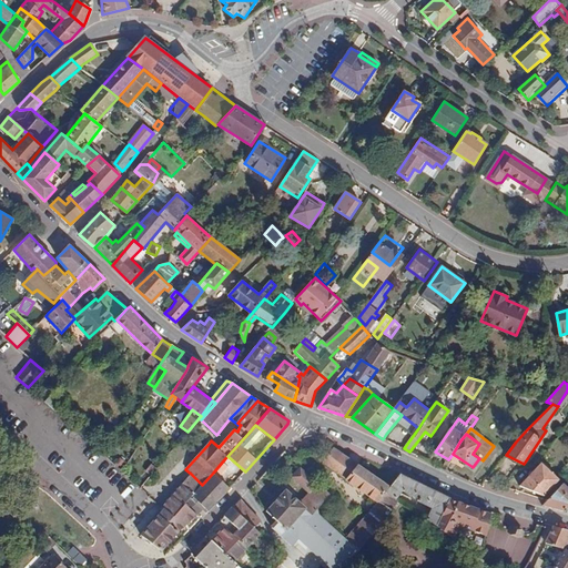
[(211,439),(185,469),(209,444),(211,440),(211,439)]
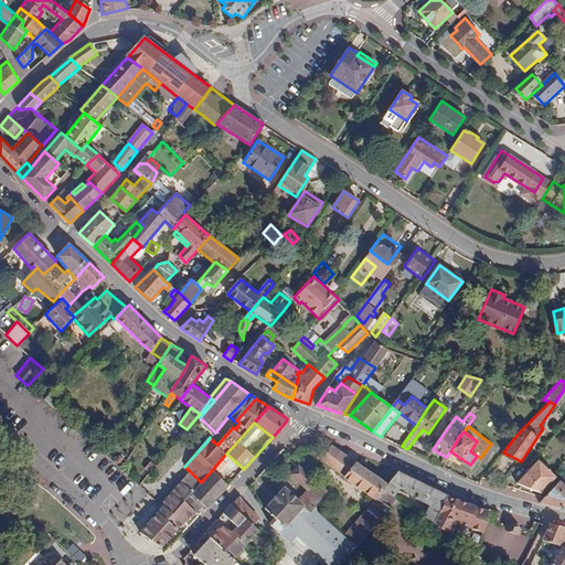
[(340,451),(331,445),(324,454),(333,460),(340,451)]
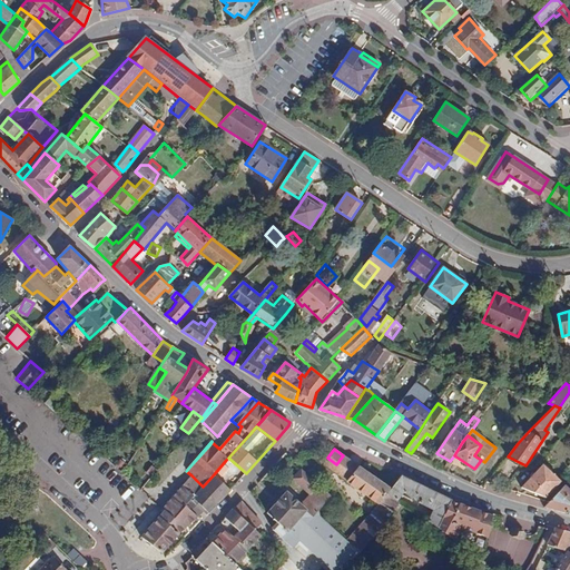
[(323,463),(347,482),(379,502),(380,502),(385,494),(390,489),(343,455),(336,464),(327,458),(323,463)]
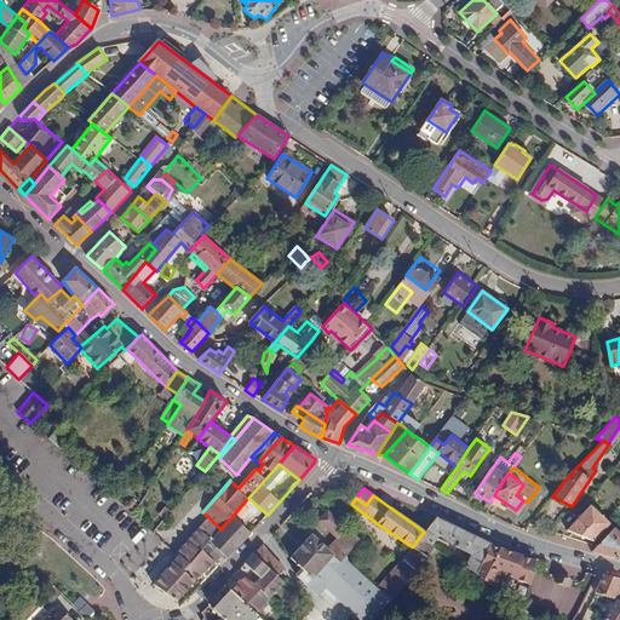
[(595,541),(610,523),(592,505),(567,530),(595,541)]
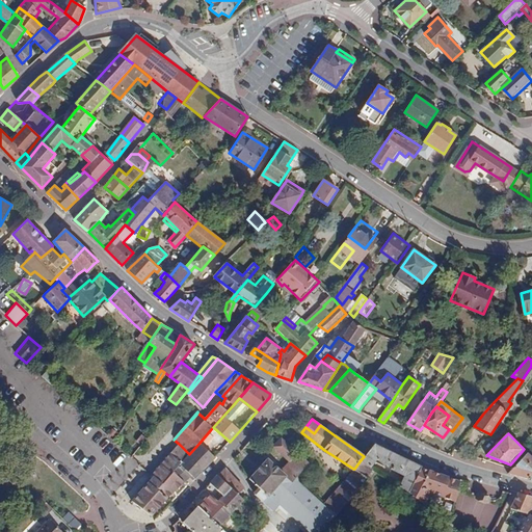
[(285,497),(286,495),(323,529),(335,515),(322,504),(294,478),(308,462),(297,452),(297,453),(280,436),(271,446),(289,461),(281,471),(267,459),(249,478),(260,488),(255,494),(273,511),(284,499),(285,497)]
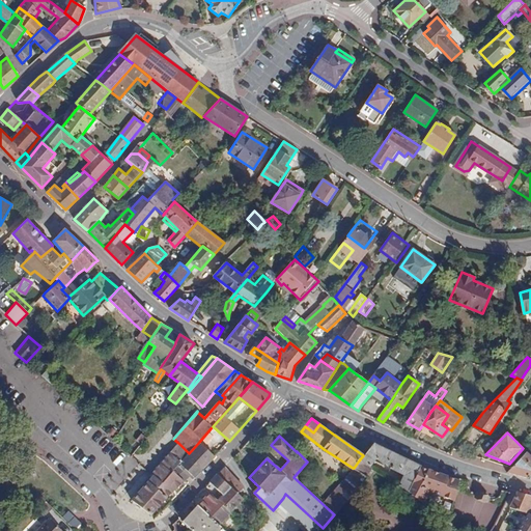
[(199,442),(189,453),(186,457),(201,472),(215,456),(199,442)]
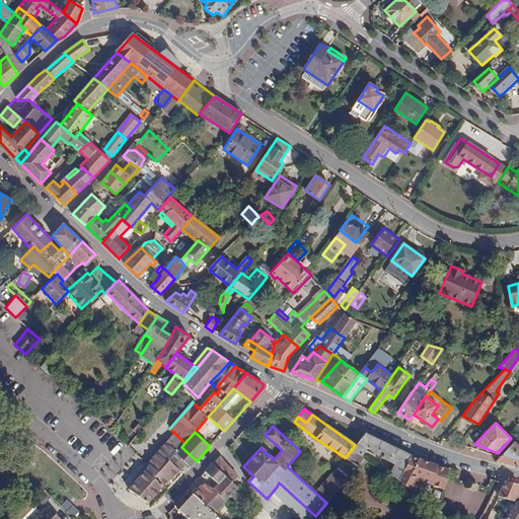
[(184,443),(174,433),(147,463),(150,465),(158,473),(173,456),(181,447),(184,443)]
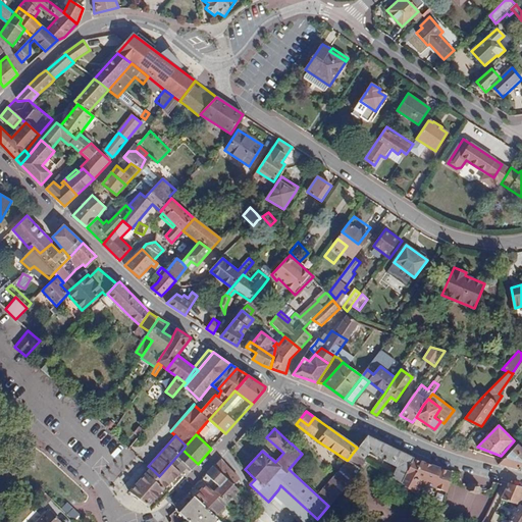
[(383,459),(383,461),(386,463),(393,448),(367,435),(357,448),(353,453),(364,459),(370,452),(383,459)]
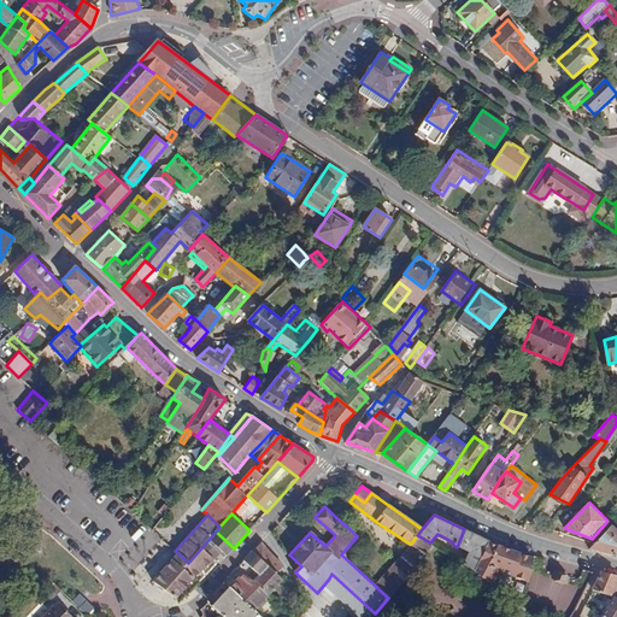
[(616,528),(613,526),(589,548),(613,556),(616,551),(616,528)]
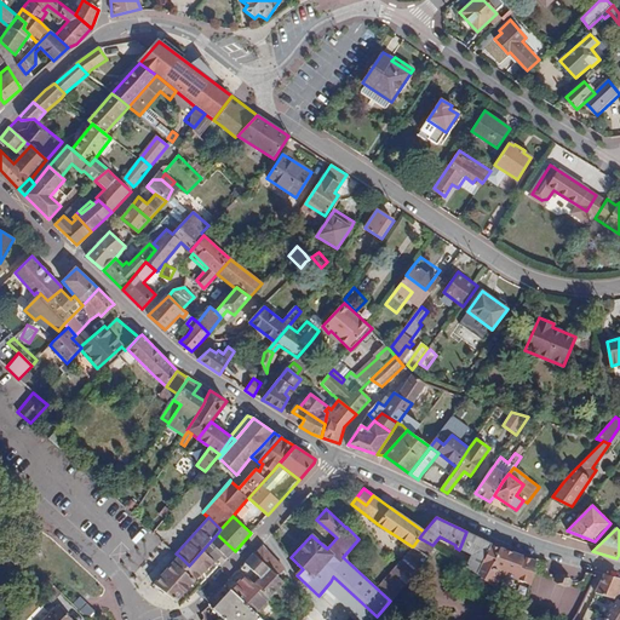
[(471,556),(466,567),(476,574),(491,544),(466,532),(459,550),(471,556)]
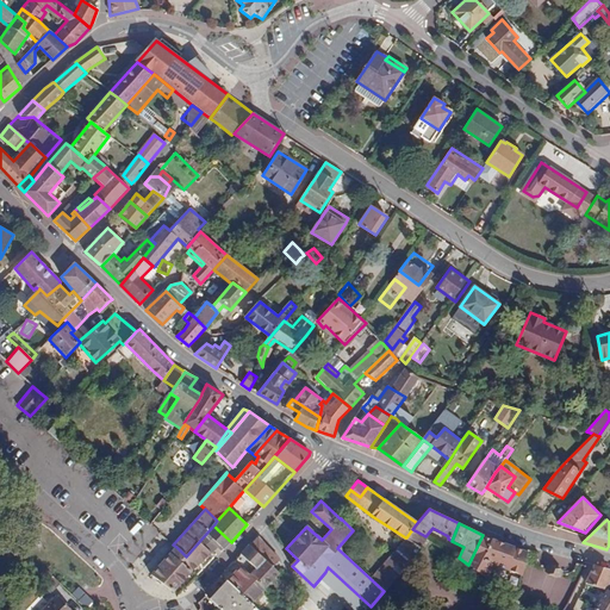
[(222,552),(231,542),(213,526),(204,536),(219,551),(222,552)]
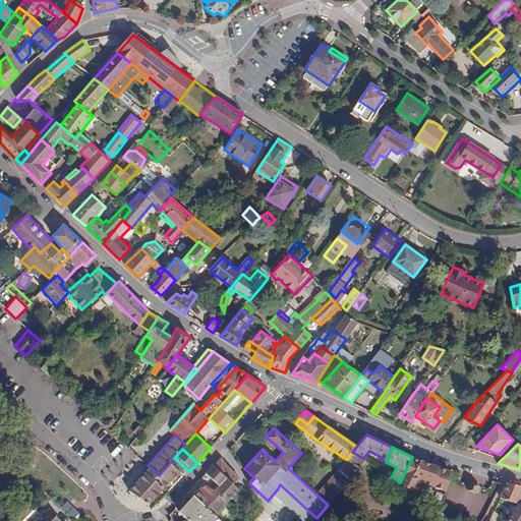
[(159,475),(155,479),(165,488),(182,472),(187,470),(174,458),(159,475)]
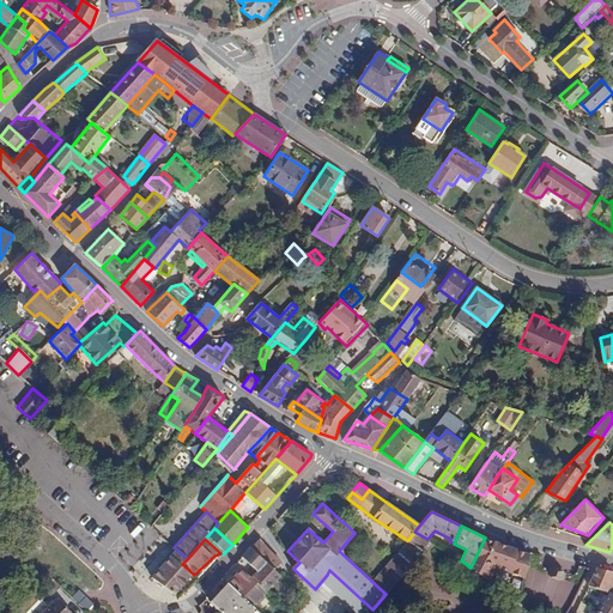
[(285,566),(260,539),(252,548),(278,575),(285,566)]
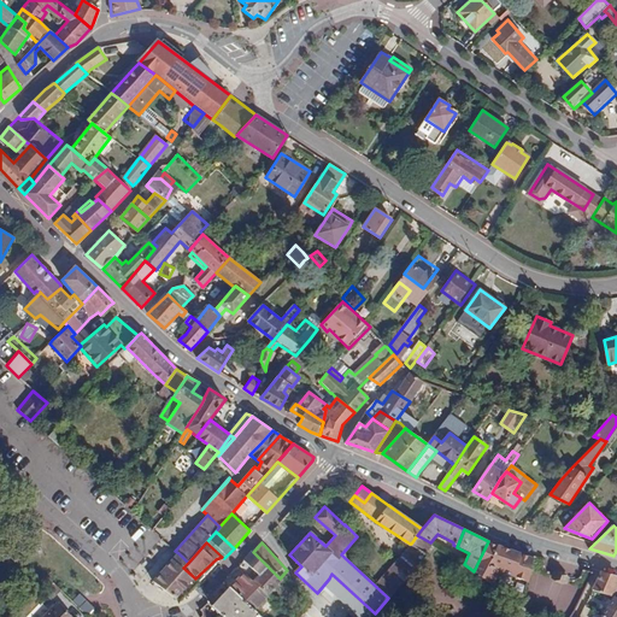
[(411,544),(410,544),(374,585),(388,598),(427,554),(413,546),(411,544)]
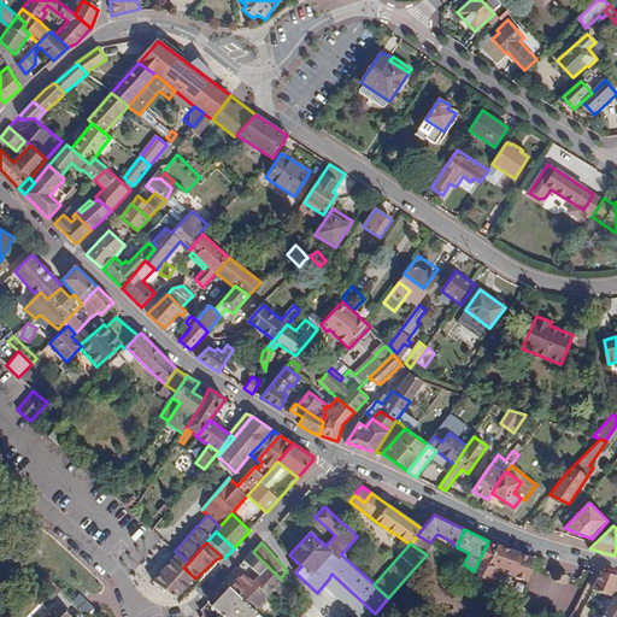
[(507,566),(528,576),(534,556),(534,553),(517,551),(504,544),(480,574),(493,585),(507,566)]
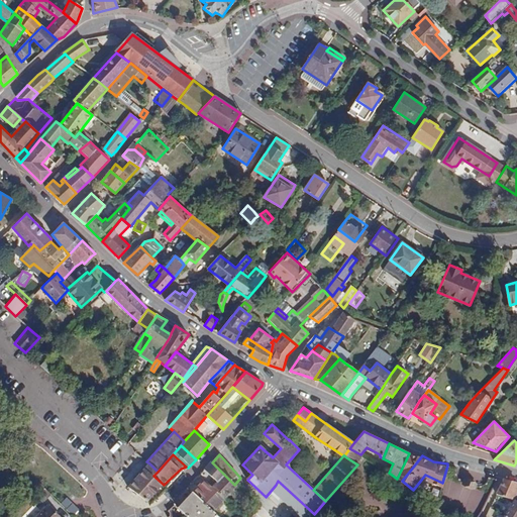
[(234,485),(212,462),(204,470),(217,482),(212,487),(223,498),(225,499),(236,486),(234,485)]
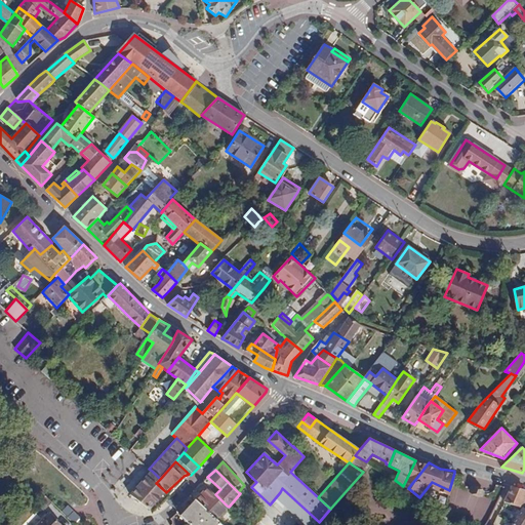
[(152,471),(147,476),(156,483),(160,479),(152,471)]
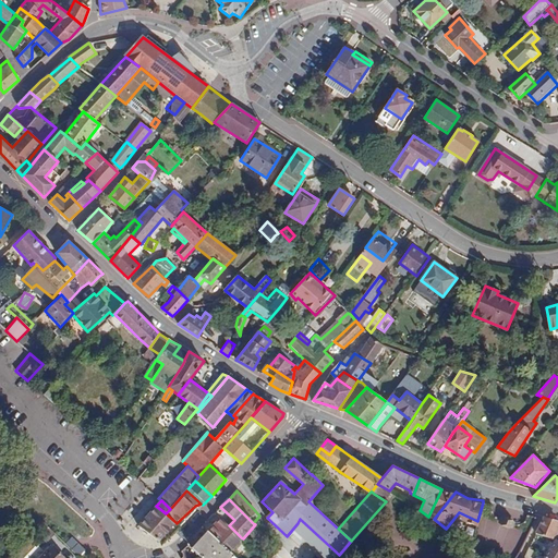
[(156,506),(137,525),(148,533),(166,513),(156,506)]
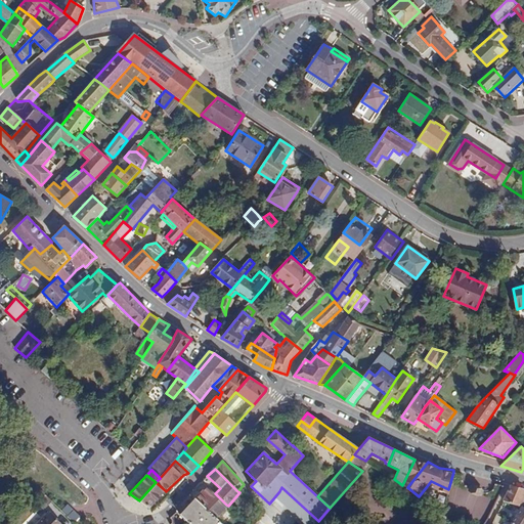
[(156,482),(139,500),(149,508),(163,494),(166,491),(156,482)]
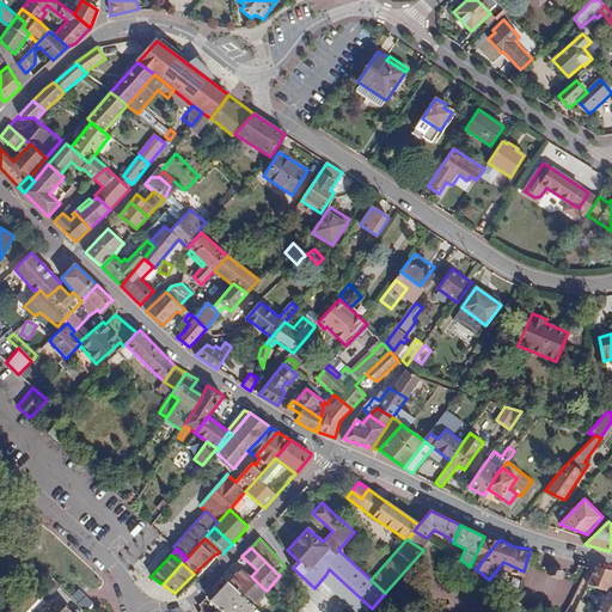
[(240,568),(230,581),(227,582),(237,591),(252,605),(264,589),(251,576),(240,568)]
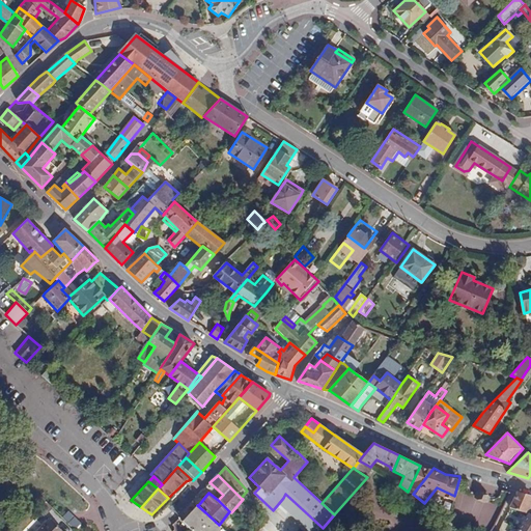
[(530,496),(518,493),(510,507),(528,513),(530,506),(530,502),(530,499),(530,496)]
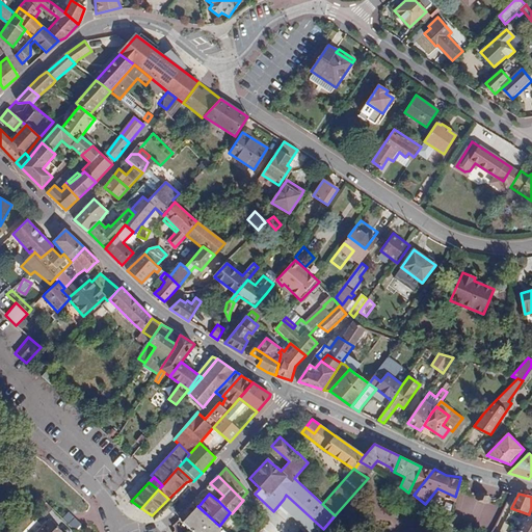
[(34,505),(46,515),(53,509),(42,498),(34,505)]
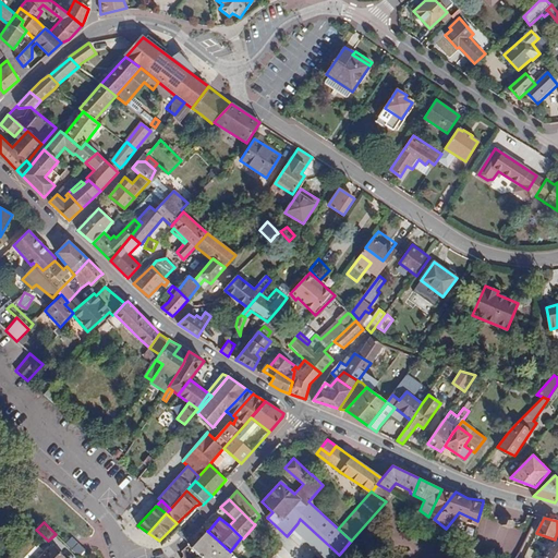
[(216,538),(207,531),(192,549),(201,557),(237,557),(230,552),(216,538)]
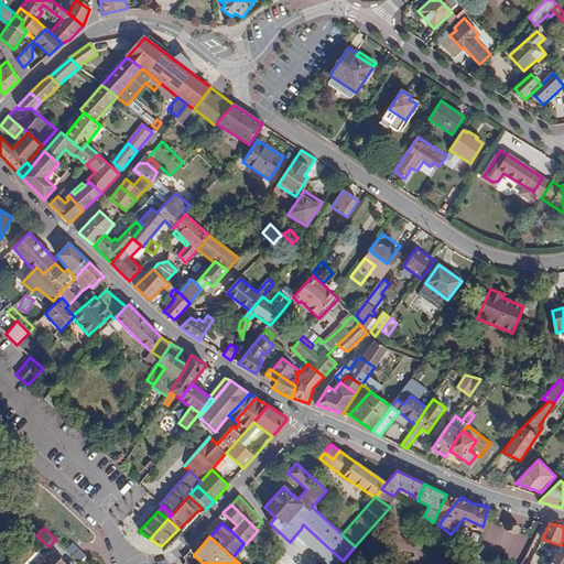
[(73,543),(67,550),(80,562),(86,556),(73,543)]
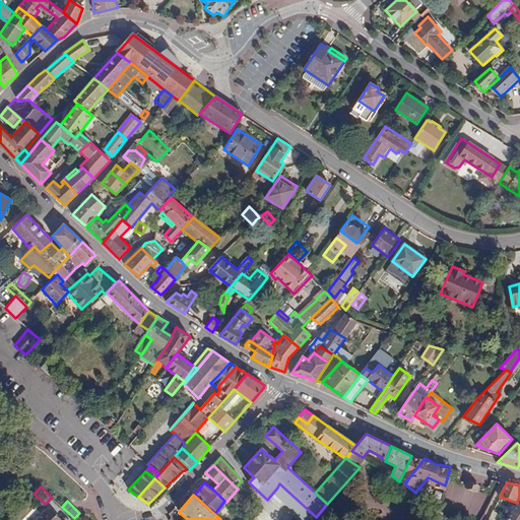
[(519,519),(519,504),(518,503),(507,519),(519,519)]
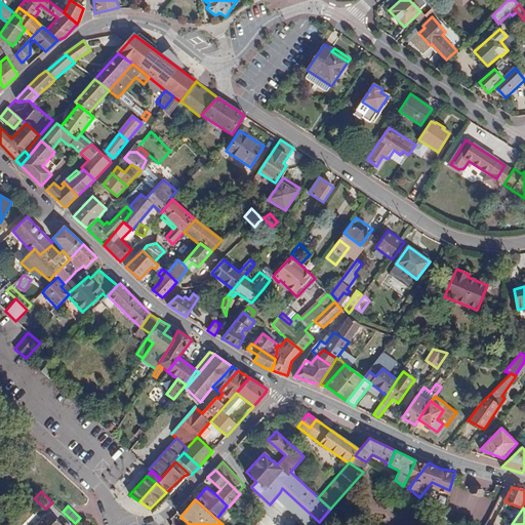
[(62,524),(48,513),(36,524),(62,524)]
